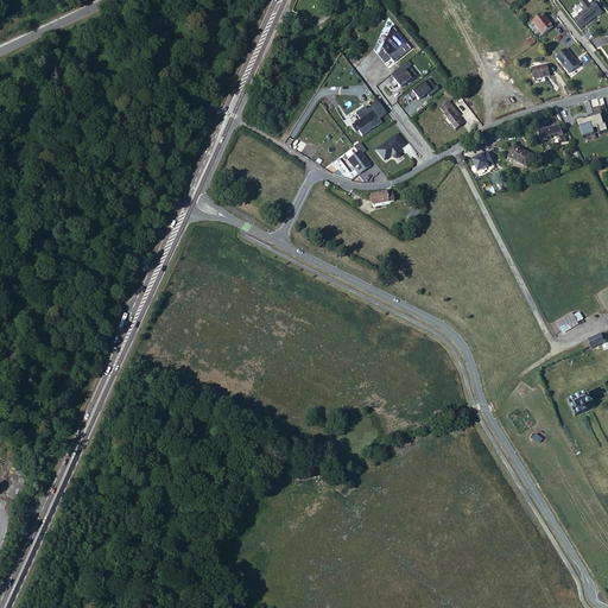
[(587,0),(583,0),(578,4),(583,10),(577,13),(584,23),(595,16),(594,14),(595,13),(596,16),(602,12),(594,1),(590,5),(587,0)]
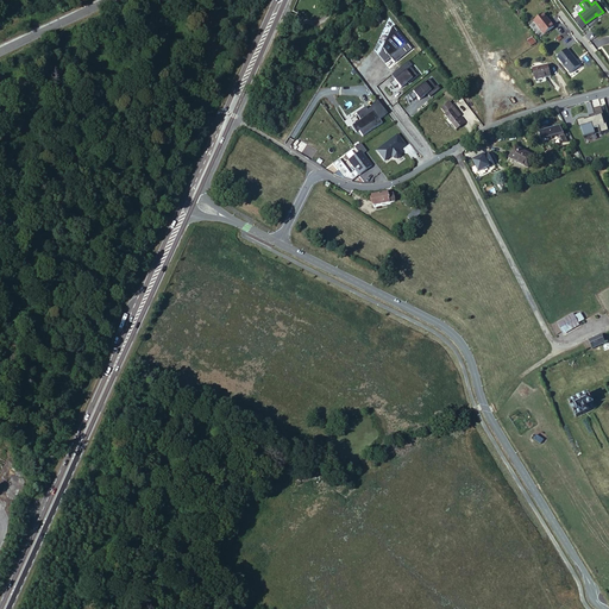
[(542,13),(533,22),(544,35),(553,27),(542,13)]
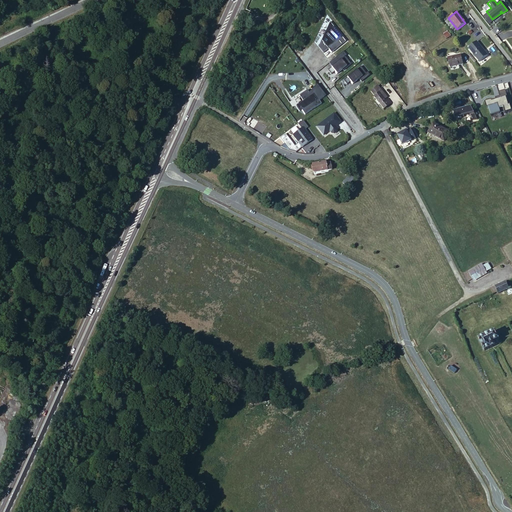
[(330,24),(319,48),(324,53),(328,50),(332,53),(345,42),(330,24)]
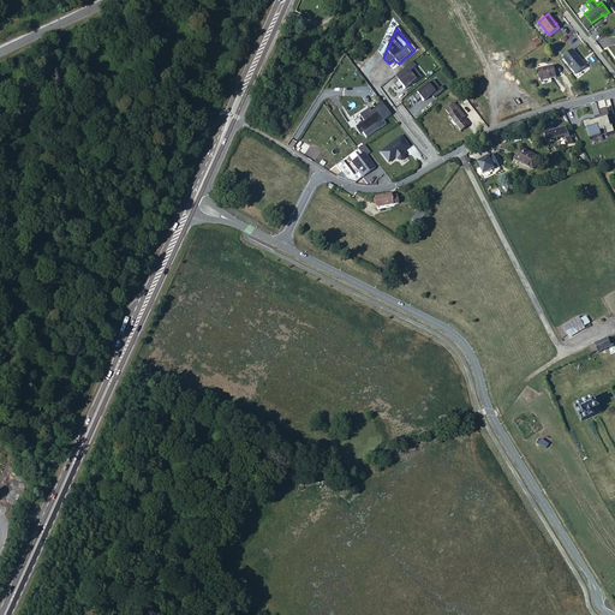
[(572,49),(562,58),(575,75),(585,66),(572,49)]
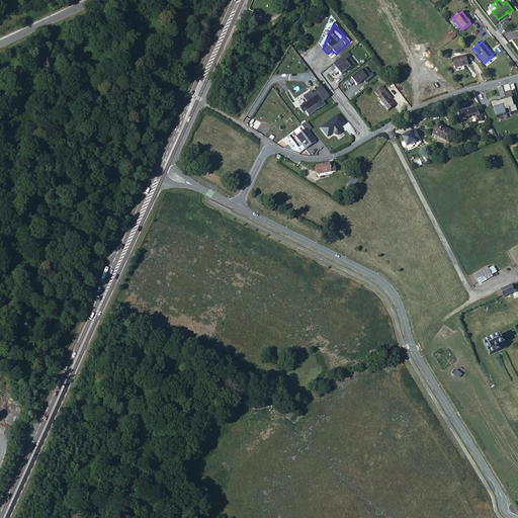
[(467,63),(466,54),(452,57),(453,66),(467,63)]
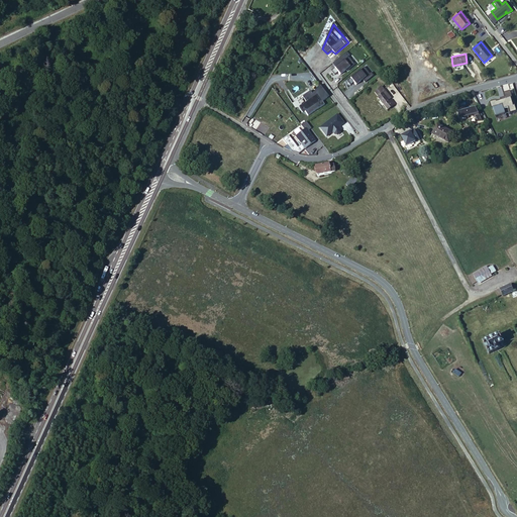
[(354,66),(348,58),(331,72),(338,79),(354,66)]
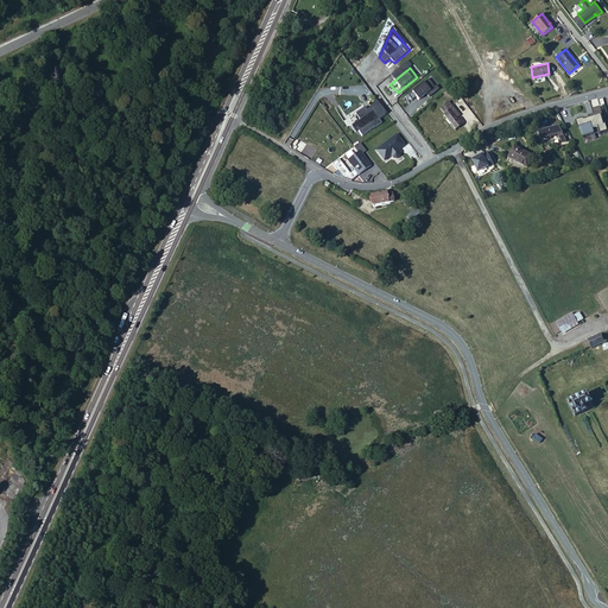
[(442,90),(431,77),(405,97),(411,107),(426,95),(429,100),(442,90)]
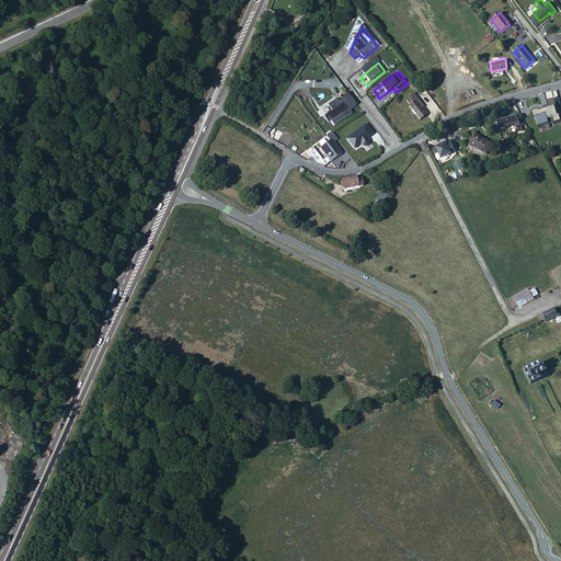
[(416,98),(413,92),(407,98),(411,102),(413,100),(416,98)]
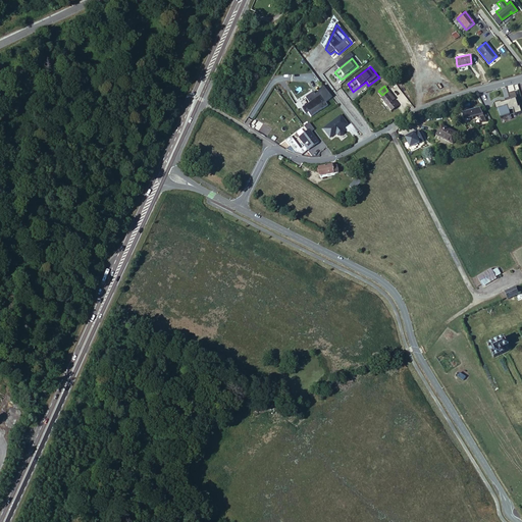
[(308,112),(311,117),(328,107),(326,104),(332,99),(323,87),(316,96),(314,91),(305,98),(308,105),(301,109),(306,114),(308,112)]
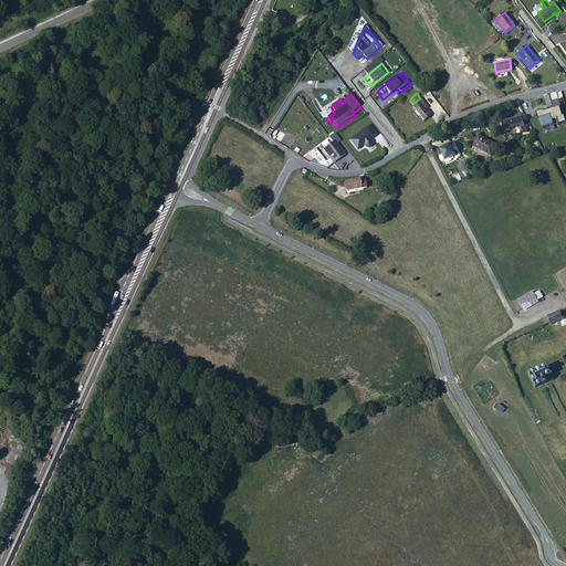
[(427,106),(420,98),(417,101),(422,109),(427,106)]
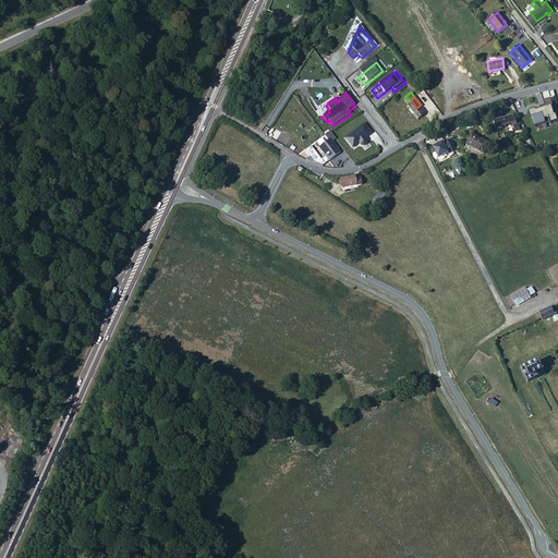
[(416,108),(411,99),(409,101),(410,104),(407,106),(417,119),(426,112),(422,108),(419,110),(416,108)]
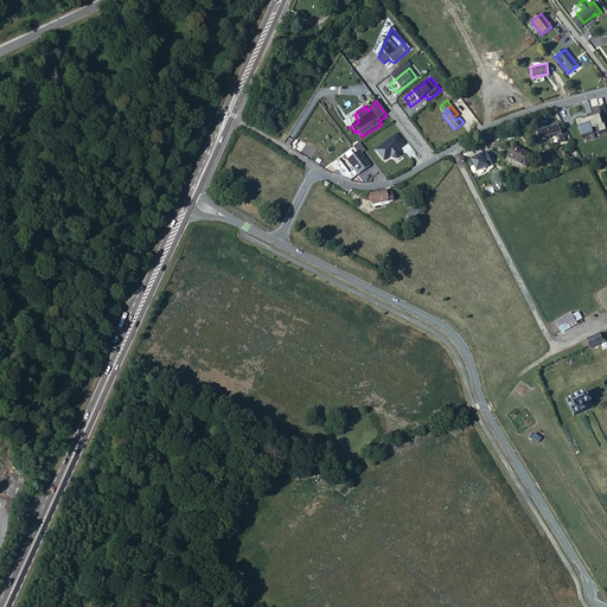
[(477,120),(468,109),(464,113),(472,123),(477,120)]
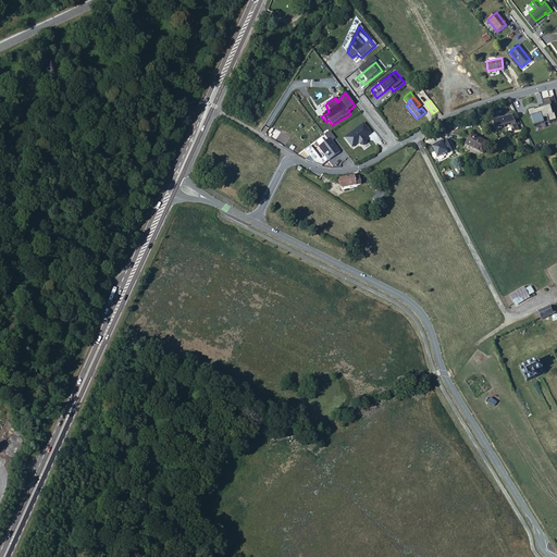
[(556,123),(552,107),(530,113),(534,130),(556,123)]
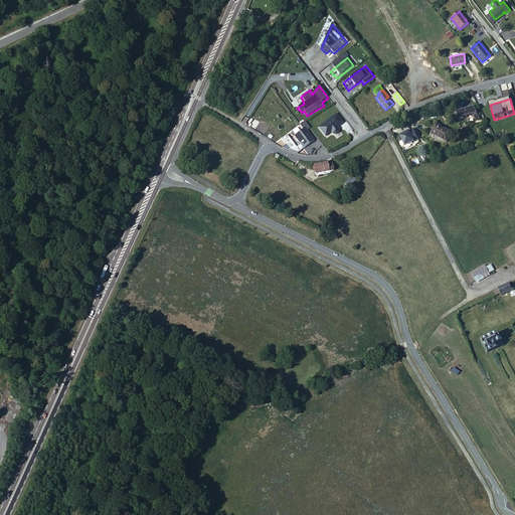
[(474,110),(457,114),(459,121),(473,118),(476,123),(481,122),(474,110)]
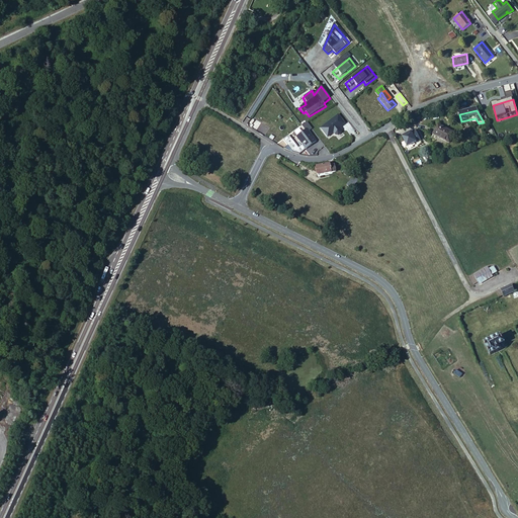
[(339,113),(321,127),(329,138),(347,122),(339,113)]
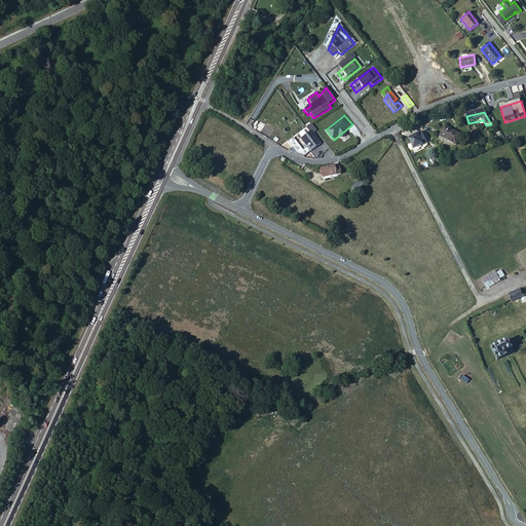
[(462,137),(446,127),(441,137),(457,146),(462,137)]
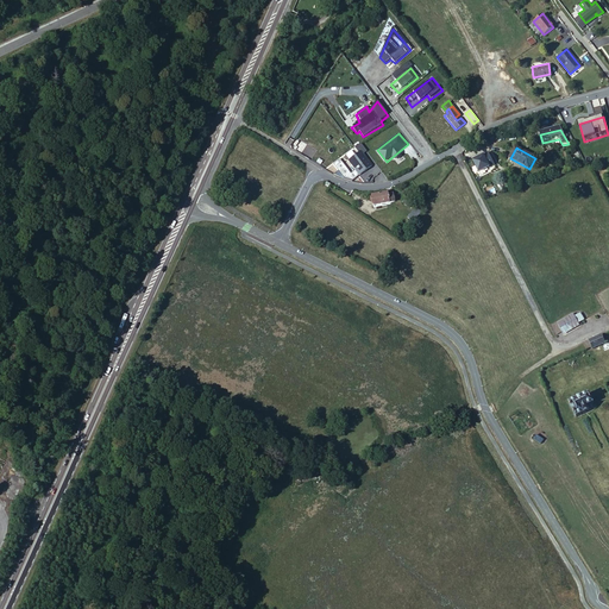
[(371,168),(359,152),(347,162),(360,176),(371,168)]
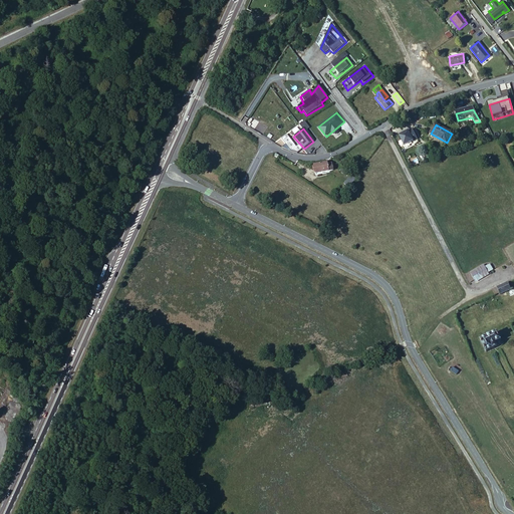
[(326,165),(326,163),(314,165),(315,170),(317,169),(318,174),(323,173),(328,172),(326,165)]
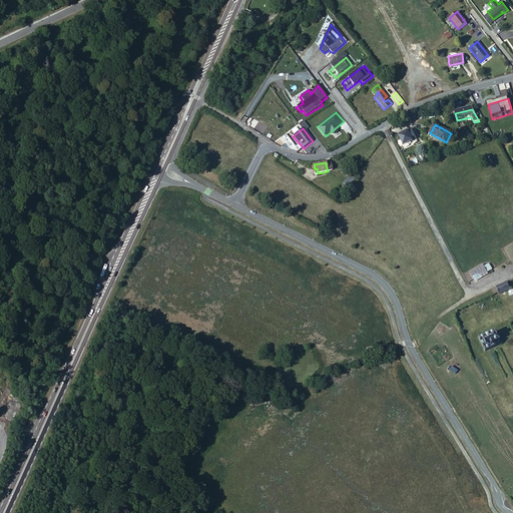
[(334,162),(326,164),(328,171),(335,170),(334,162)]
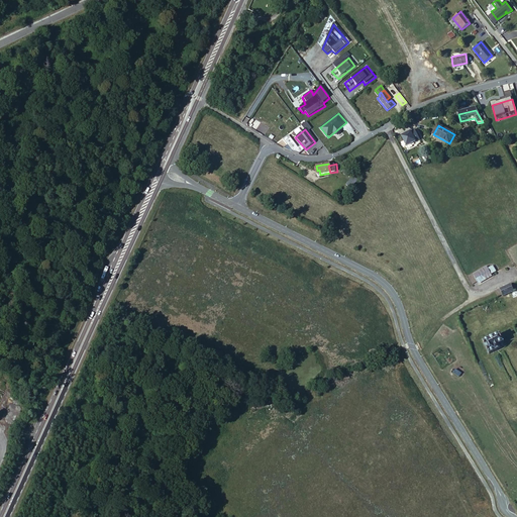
[(473,275),(479,285),(492,278),(491,276),(497,273),(494,267),(488,270),(487,268),(473,275)]
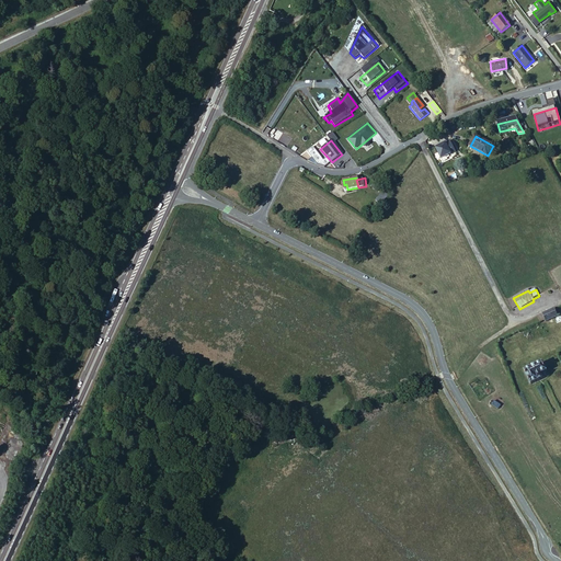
[(560,304),(541,313),(545,319),(546,322),(560,313),(560,304)]
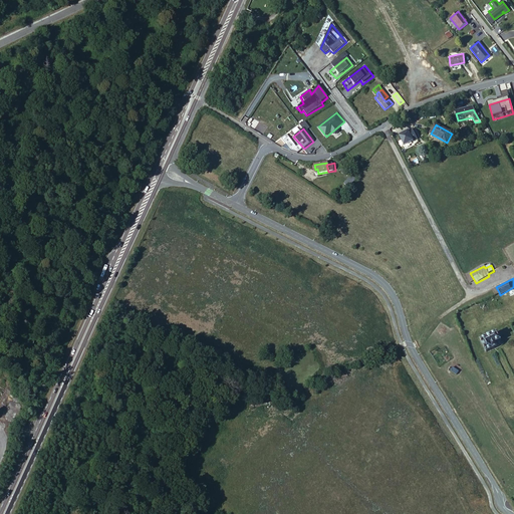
[(503,344),(497,331),(479,340),(485,352),(503,344)]
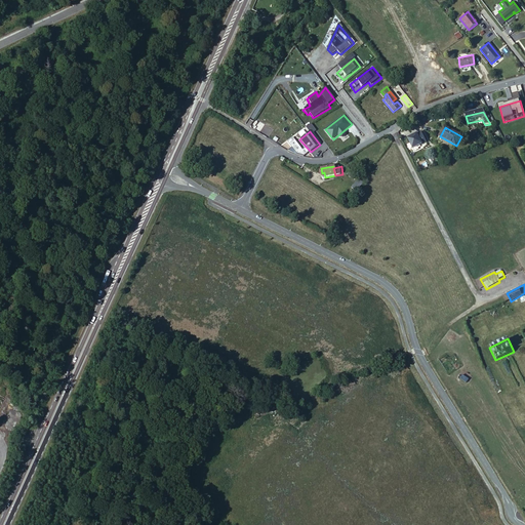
[(59,455),(53,452),(47,465),(54,468),(59,455)]
